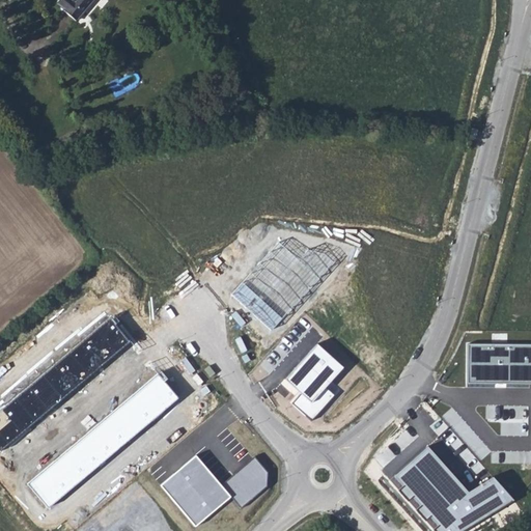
[(75,23),(95,0),(59,0),(58,2),(65,10),(63,12),(75,23)]
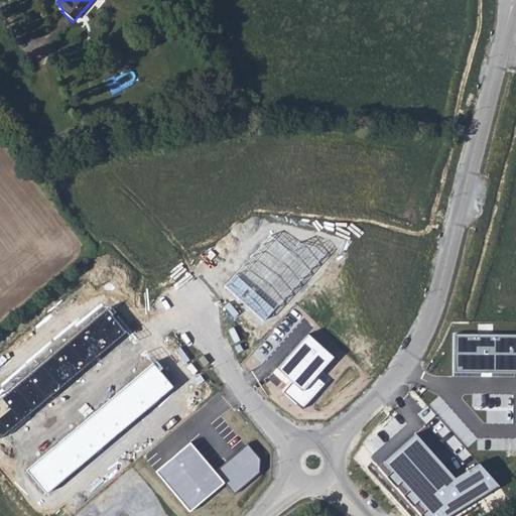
[(272,233),(225,286),(265,321),(311,268),(272,233)]
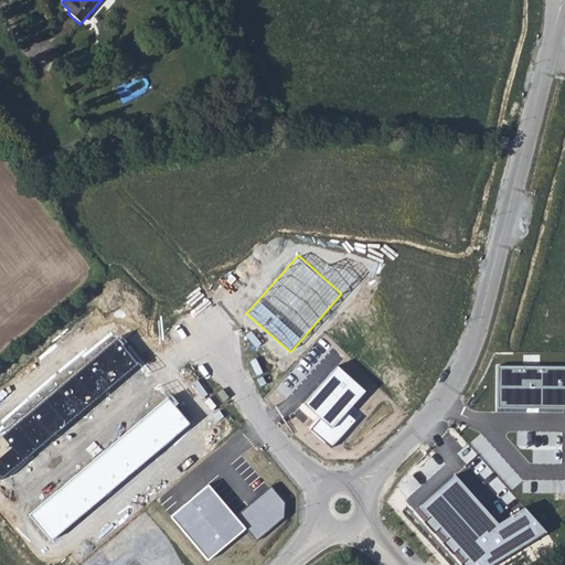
[(117,338),(0,435),(0,477),(138,363),(117,338)]
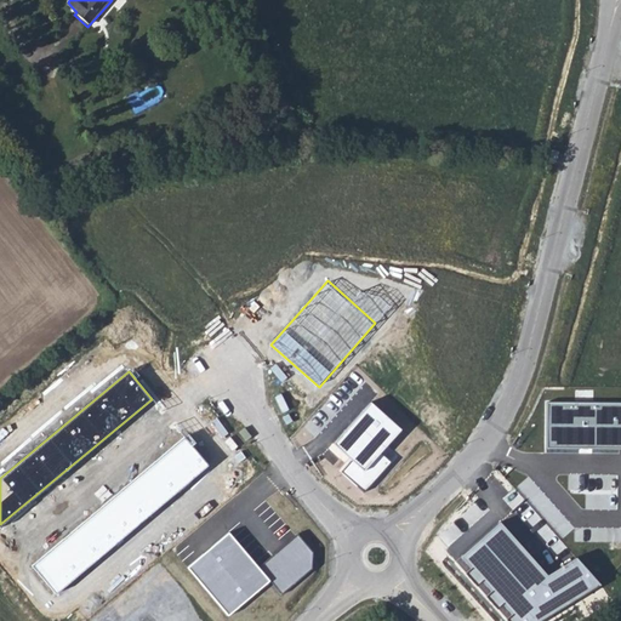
[(402,428),(370,402),(332,443),(351,459),(364,471),(380,453),(402,428)]
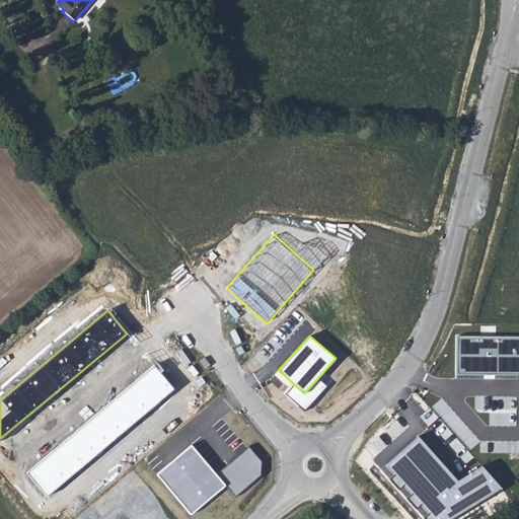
[(518,374),(518,336),(457,337),(457,375),(518,374)]
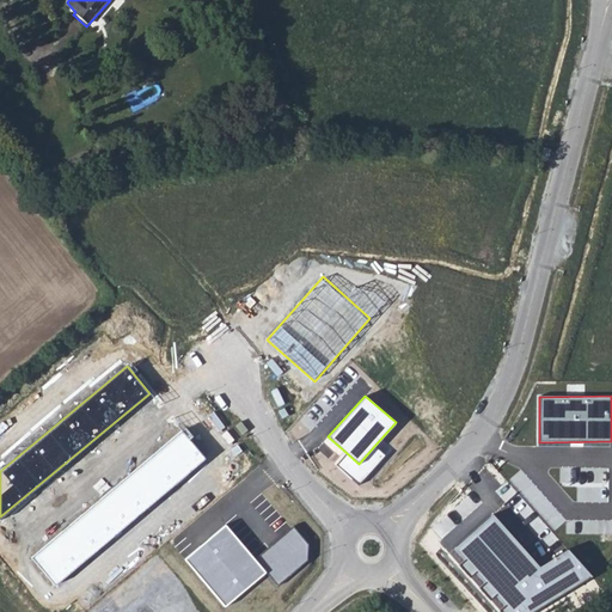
[(182,430),(30,557),(54,585),(206,458),(182,430)]
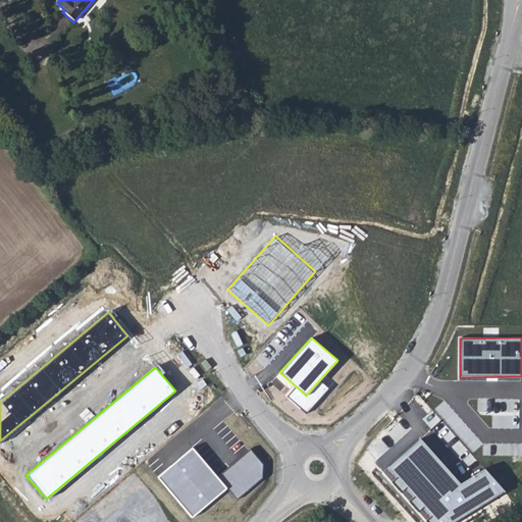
[(328,388),(319,380),(306,396),(295,385),(285,396),(307,414),(328,388)]
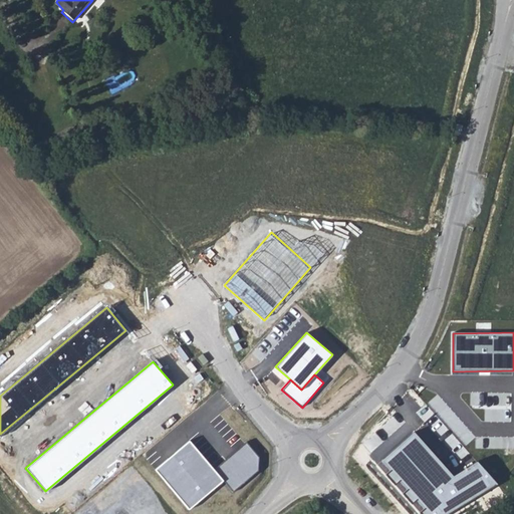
[(453,475),(413,432),(380,461),(428,513),(448,513),(496,484),(476,461),(453,475)]
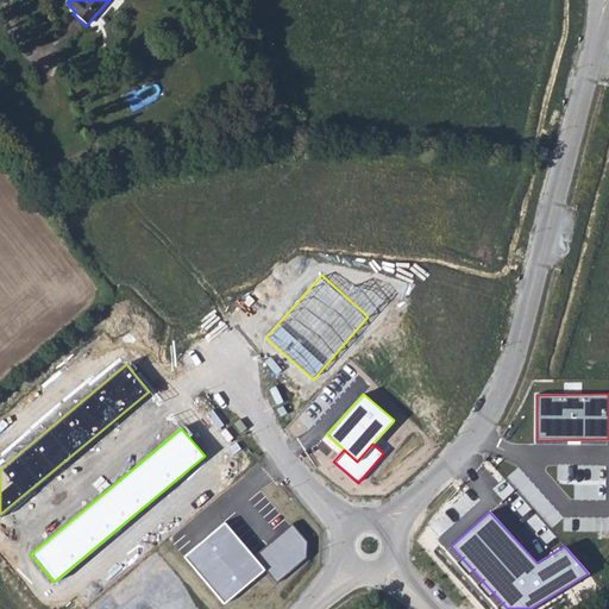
[(225,522),(183,556),(224,604),(265,570),(253,558),(225,522)]
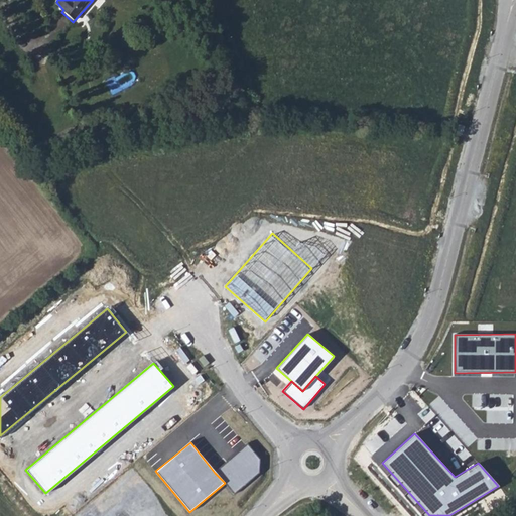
[(248,445),(215,473),(225,483),(235,494),(259,472),(259,459),(248,445)]
